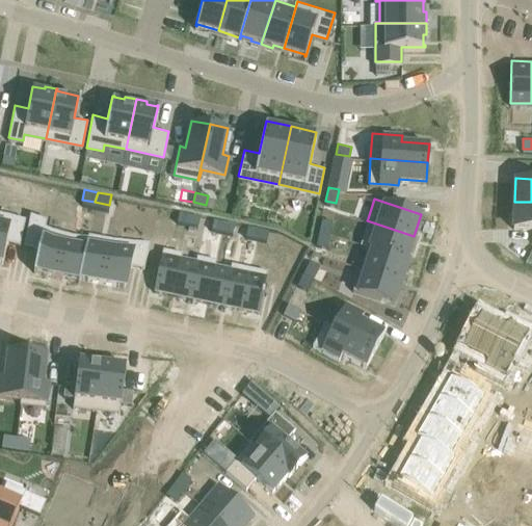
[(531,202),(514,202),(513,225),(531,226),(531,202)]
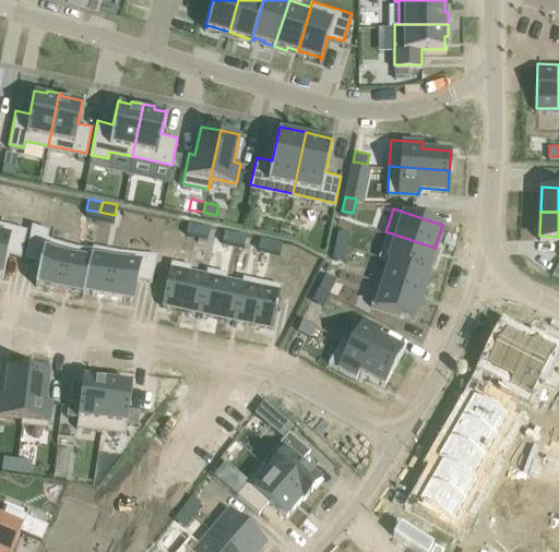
[(188,219),(186,230),(197,232),(199,223),(188,219)]
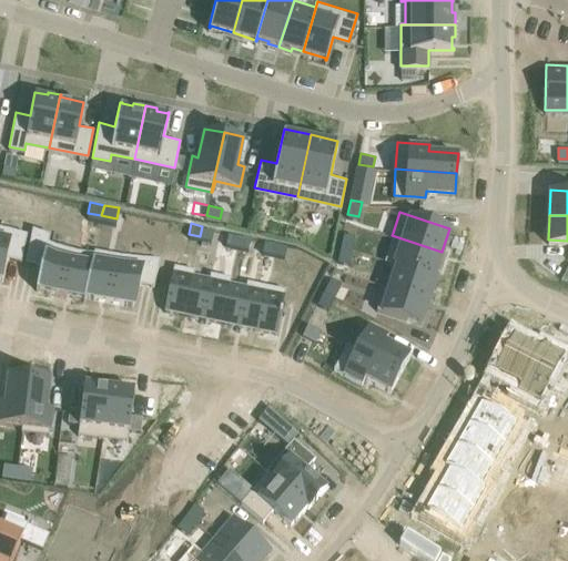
[(0,224),(0,277),(2,277),(8,255),(21,258),(27,231),(0,224)]
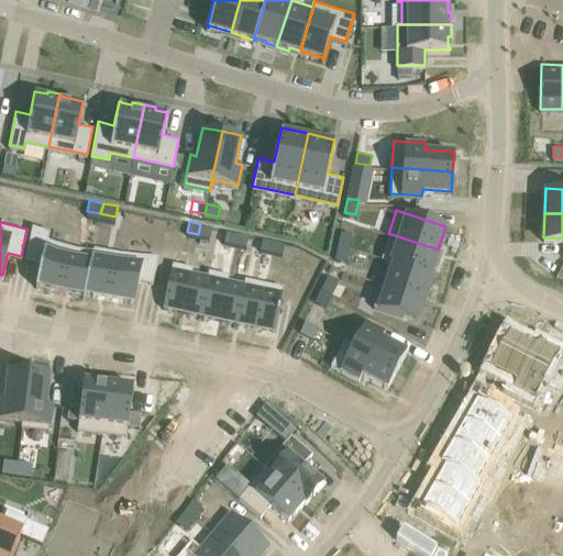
[(32,222),(25,257),(41,260),(36,284),(37,285),(37,282),(61,287),(70,237),(48,233),(50,225),(32,222)]
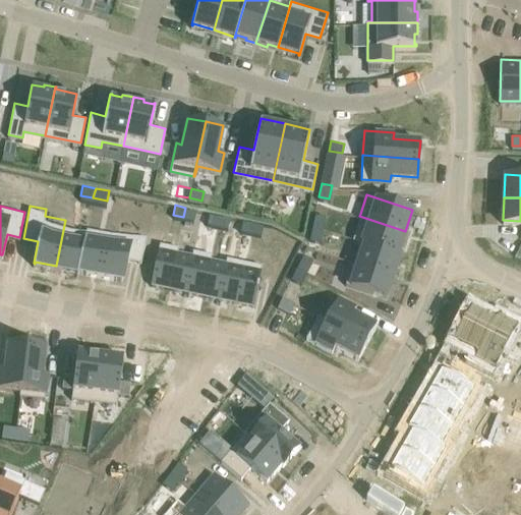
[(185,208),(183,217),(193,220),(195,210),(185,208)]
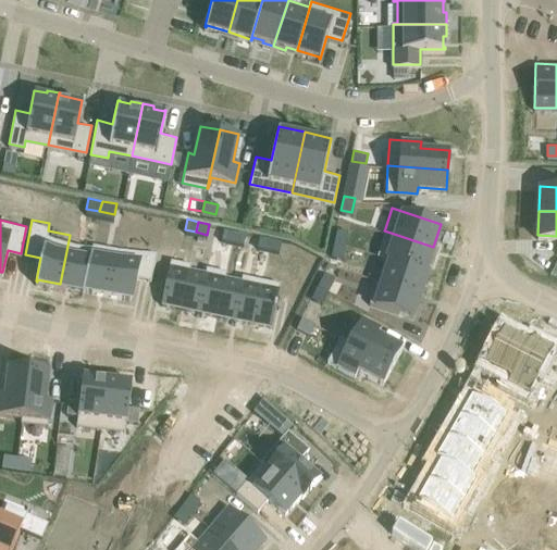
[(223,226),(221,237),(232,239),(234,229),(223,226)]
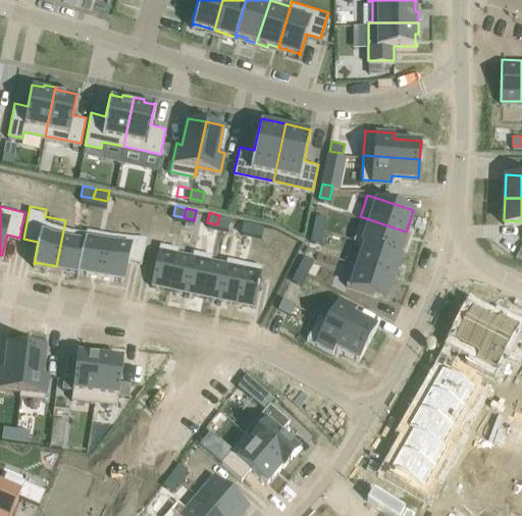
[(316,212),(313,225),(323,227),(326,214),(316,212)]
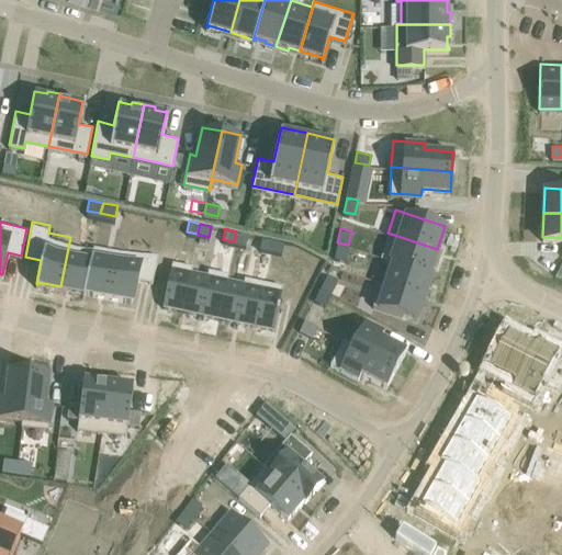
[(236,231),(234,241),(245,245),(247,234),(236,231)]
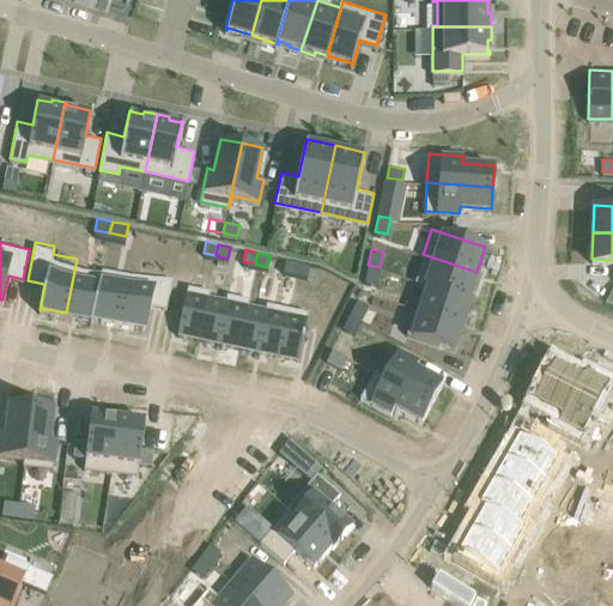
[(423,254),(416,279),(471,297),(468,296),(477,272),(423,254)]
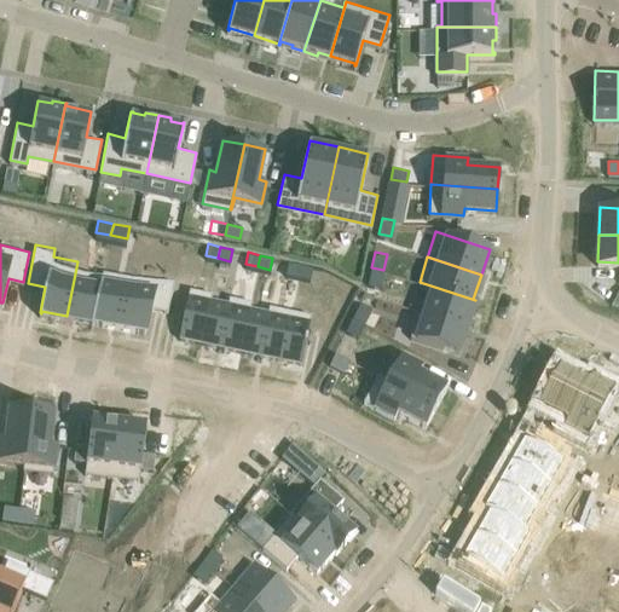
[(288,260),(285,272),(298,275),(300,263),(288,260)]
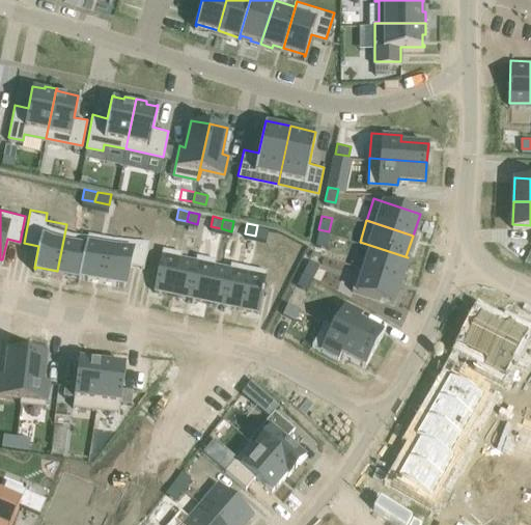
[(66,224),(57,271),(79,276),(78,277),(79,277),(90,226),(88,226),(88,229),(66,224)]
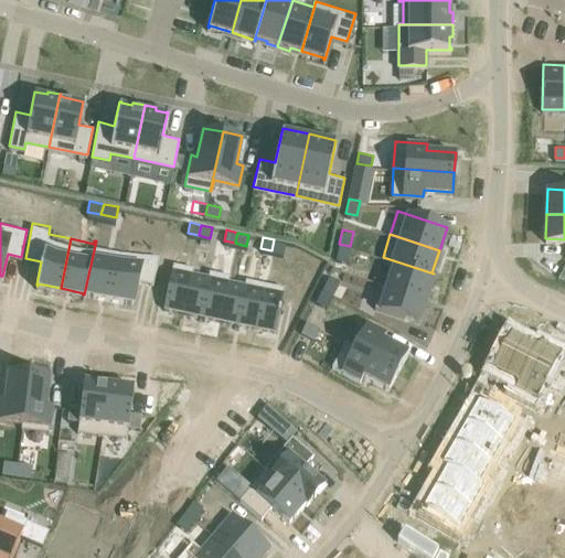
[(274,239),(272,250),(283,253),(285,242),(274,239)]
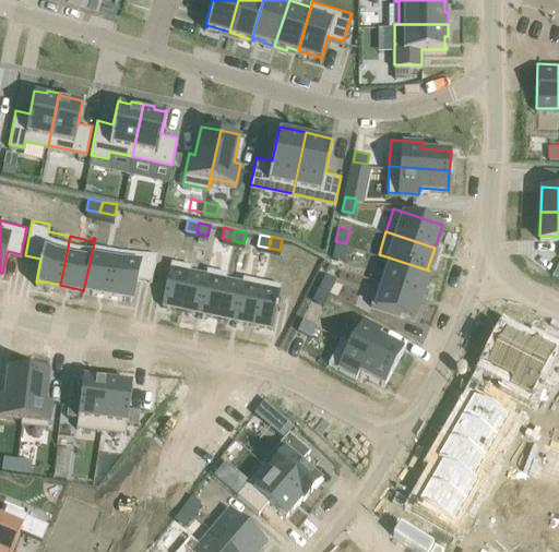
[(95,238),(83,291),(84,292),(85,288),(107,292),(118,243),(95,238)]
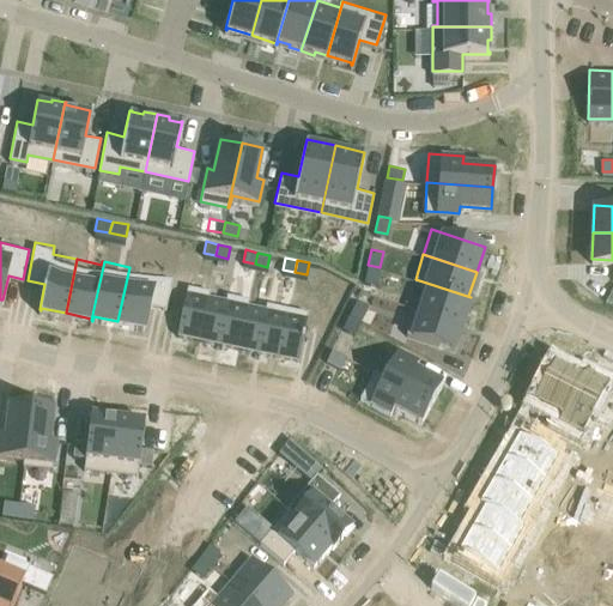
[(368,265),(365,280),(377,283),(380,267),(368,265)]
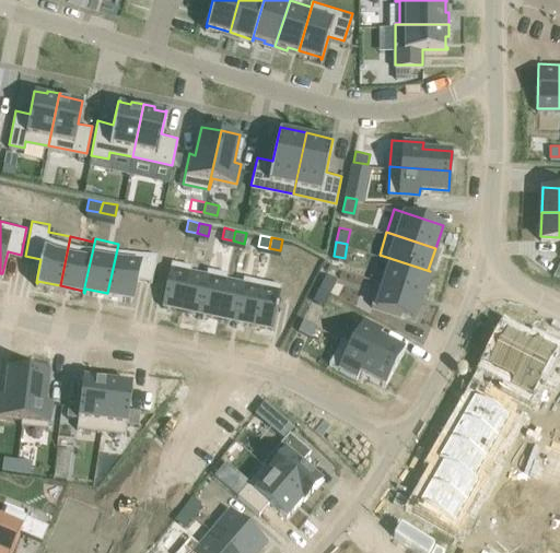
[(118,244),(107,293),(131,298),(137,277),(152,280),(158,251),(118,244)]
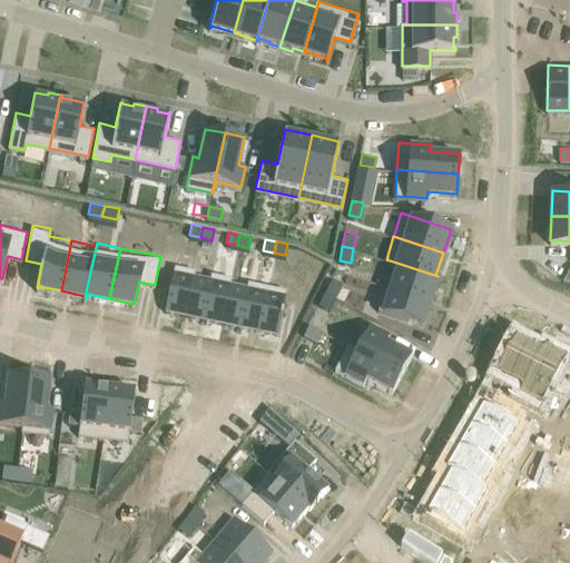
[(386,259),(385,260),(393,263),(389,277),(386,285),(430,299),(438,276),(386,259)]
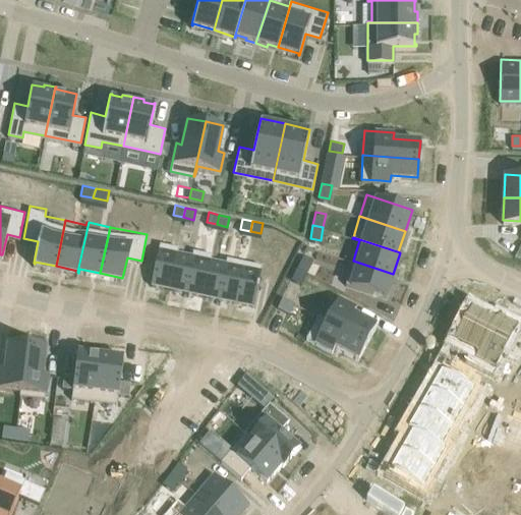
[(160,242),(152,283),(169,286),(177,245),(160,242)]
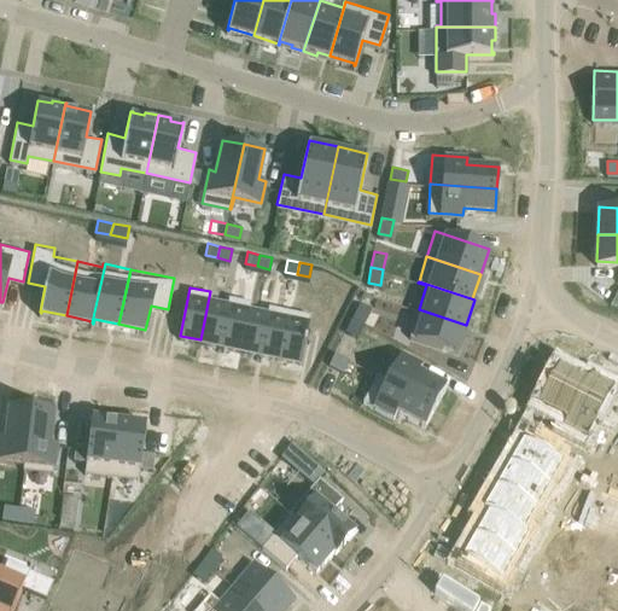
[(210,291),(200,339),(220,344),(231,296),(228,296),(227,301),(210,297),(211,291),(210,291)]
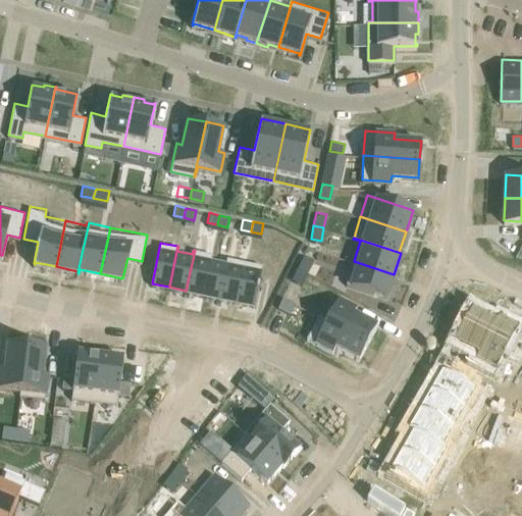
[(195,250),(186,291),(203,294),(211,253),(195,250)]
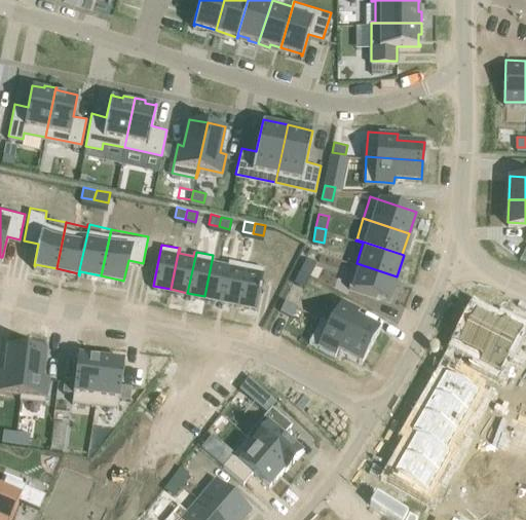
[(213,255),(204,296),(221,300),(230,259),(228,259),(227,263),(213,260),(214,255),(213,255)]
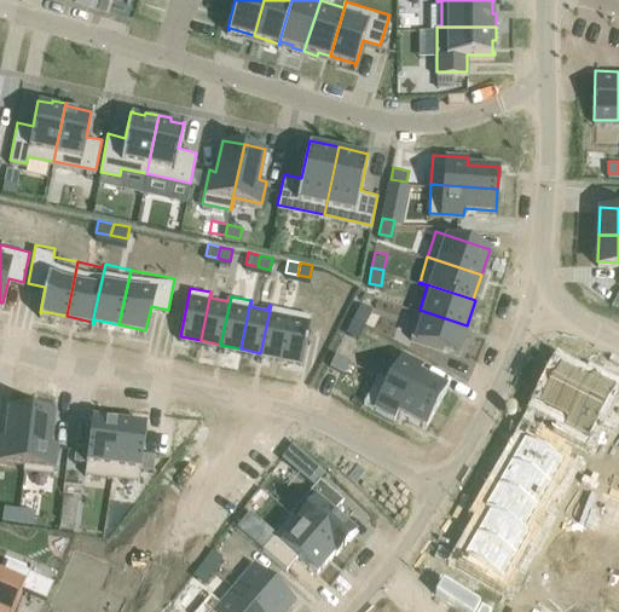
[(359,302),(353,316),(364,321),(370,309),(359,302)]
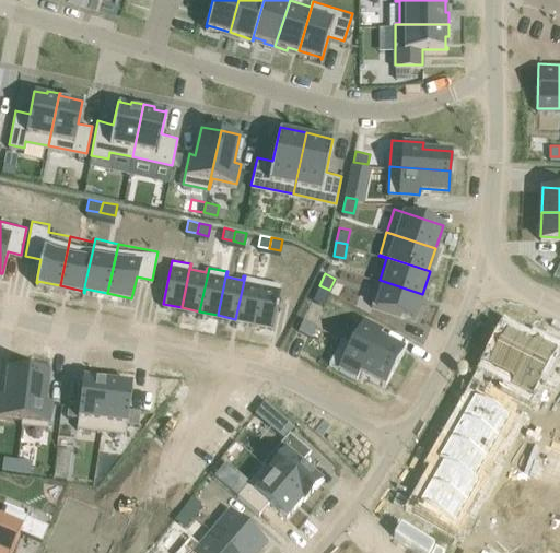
[(245,275),(235,319),(254,322),(263,279),(245,275)]
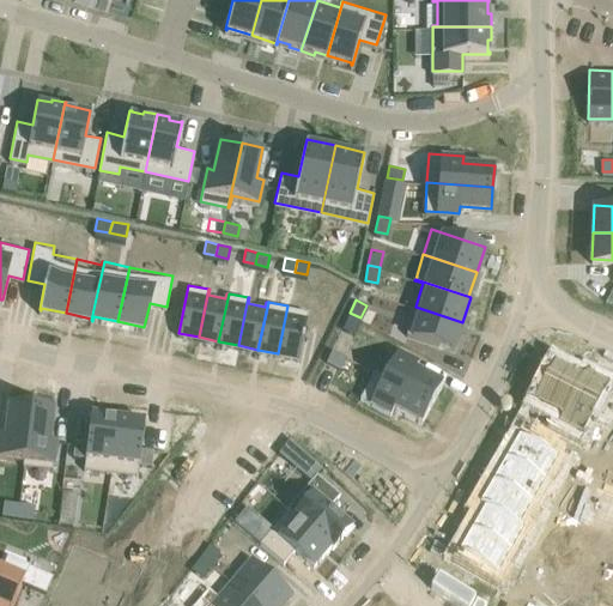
[(287,305),(278,353),(298,358),(302,339),(304,340),(305,334),(303,334),(308,310),(287,305)]
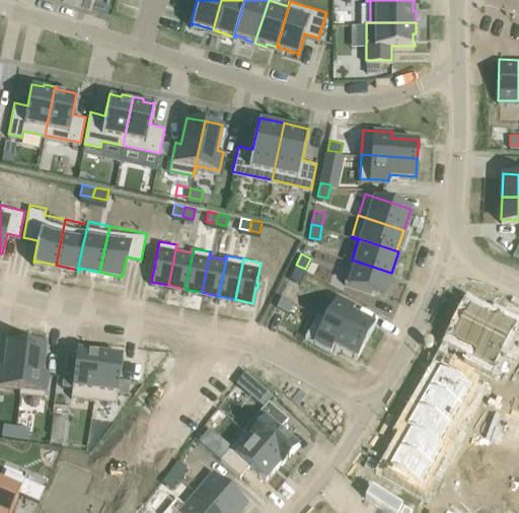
[(352,260),(344,281),(353,284),(384,295),(391,273),(352,260)]
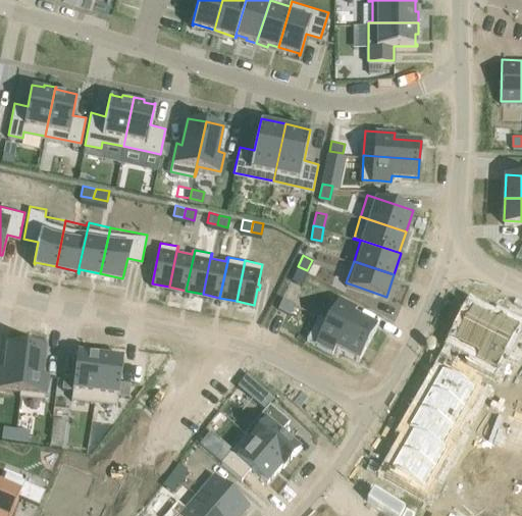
[(293,277),(301,282),(307,270),(298,266),(293,277)]
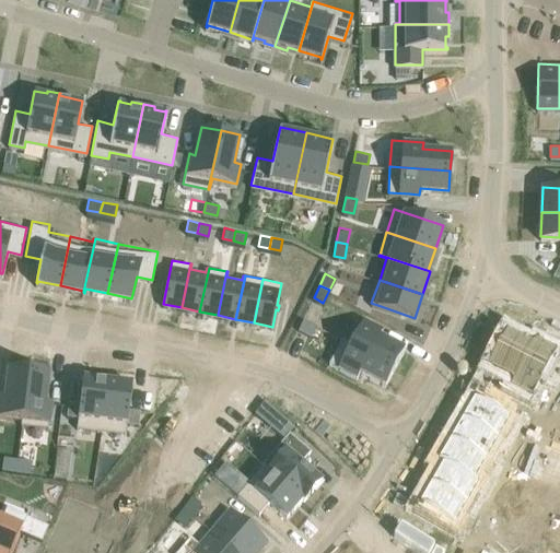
[(303,317),(299,327),(312,333),(316,324),(303,317)]
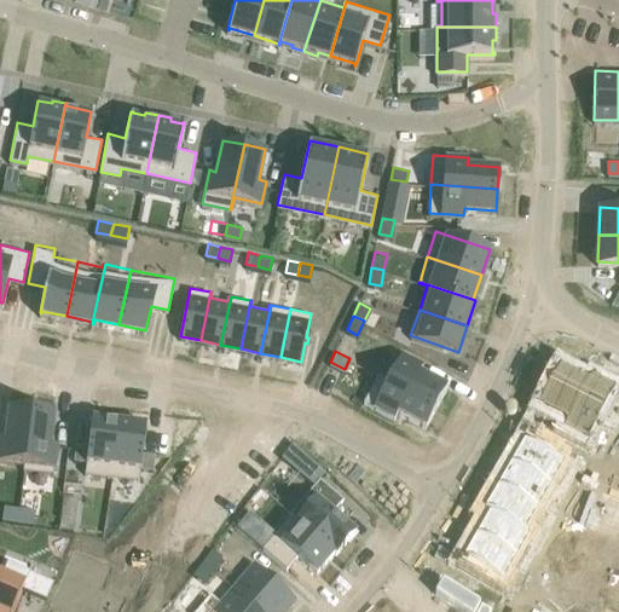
[(379,373),(377,374),(437,405),(446,385),(418,370),(422,364),(401,353),(388,377),(379,373)]
